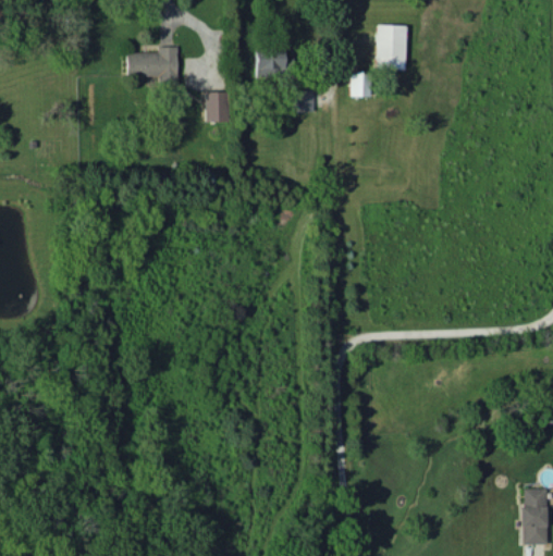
[(405,68),(406,25),(377,24),(376,68),(405,68)]
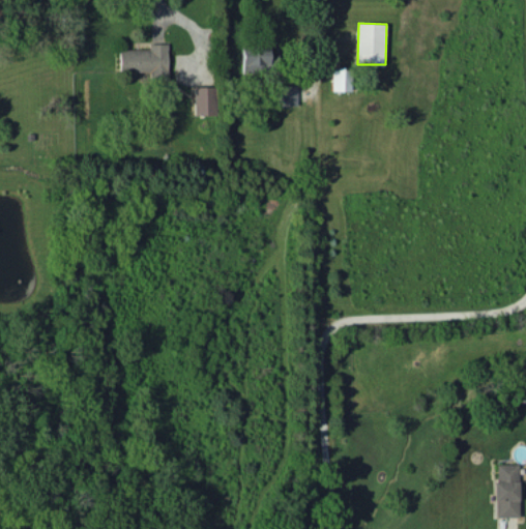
[(171,72),(170,43),(152,43),(152,49),(122,50),(123,74),(171,72)]
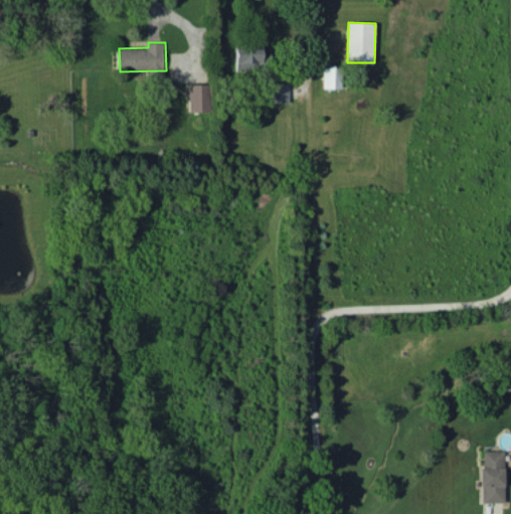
[(264,43),(237,43),(238,64),(264,64),(264,43)]
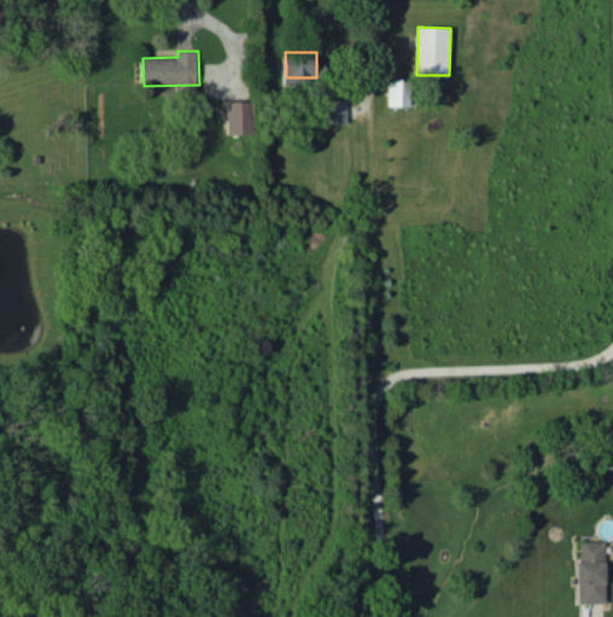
[(410,105),(410,80),(387,80),(389,106),(410,105)]
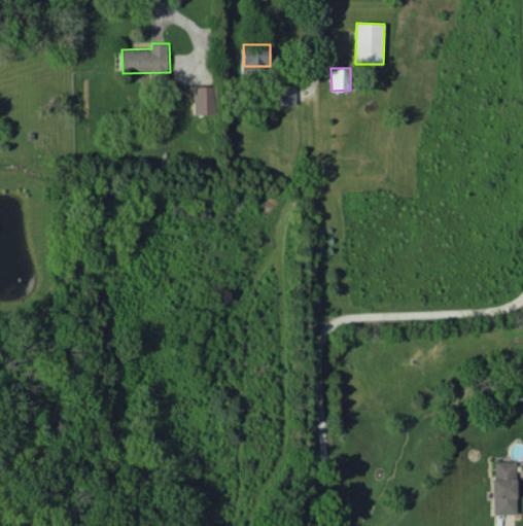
[(298,84),(278,84),(278,105),(298,105),(298,84)]
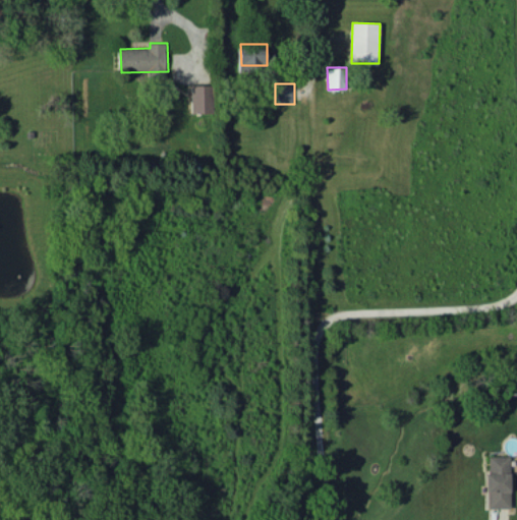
[(193,113),(215,113),(214,84),(192,85),(193,113)]
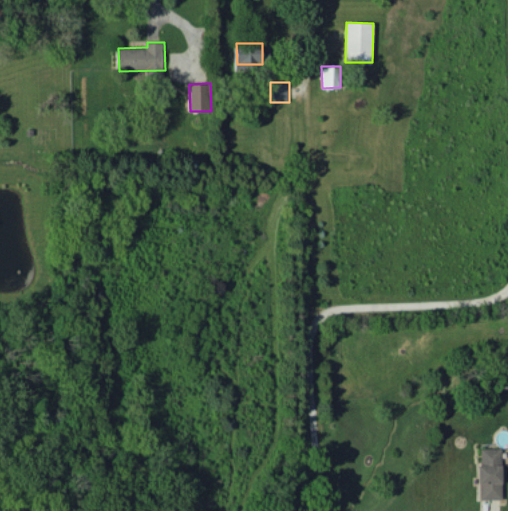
[(481,499),(504,499),(503,448),(480,448),(481,499)]
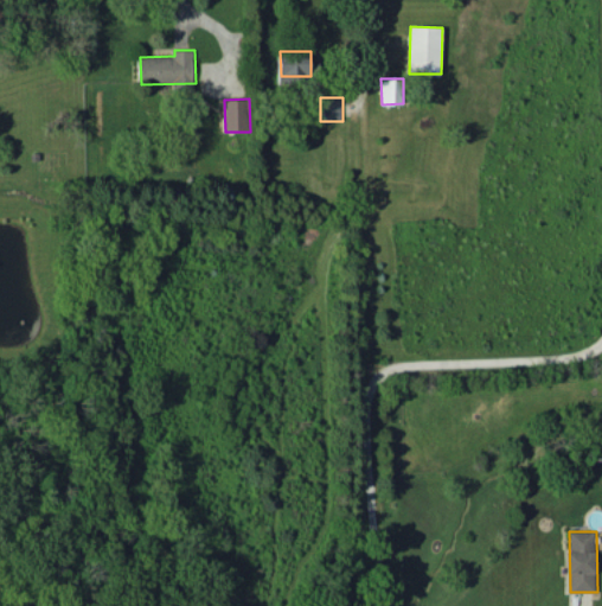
All buildings are outlined.
